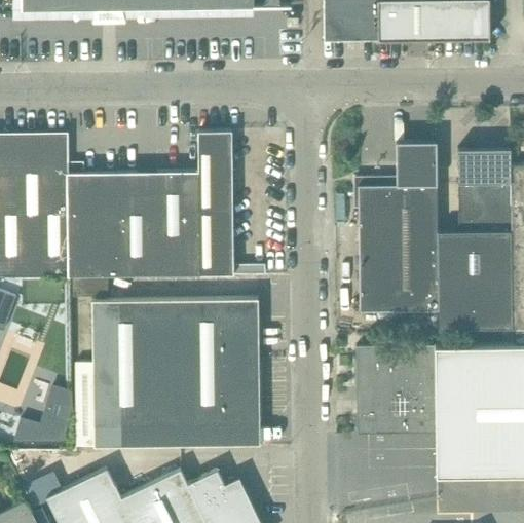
[(255,6),(255,0),(22,0),(23,11),(265,7),(265,6),(255,6)]
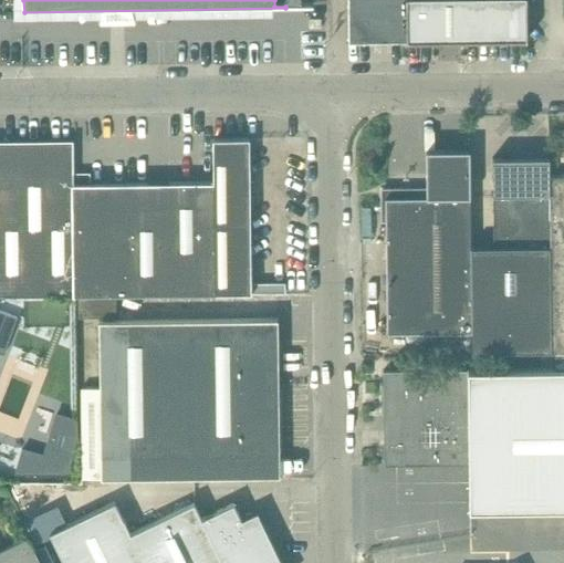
[(348,0),(350,44),(529,42),(528,0),(348,0)]
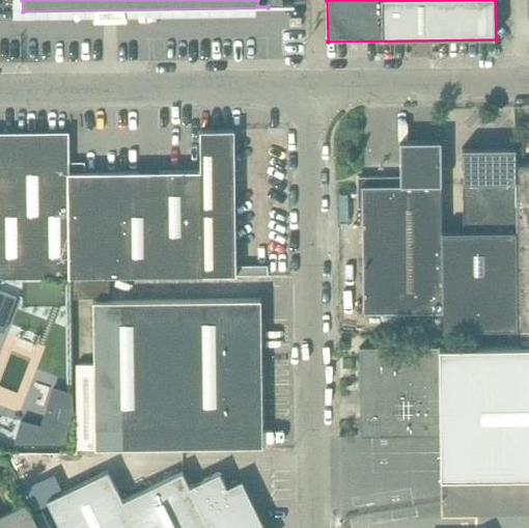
[(0,135),(0,280),(238,278),(238,269),(237,248),(235,133),(201,134),(201,173),(86,175),(86,164),(70,164),(70,135),(0,135)]
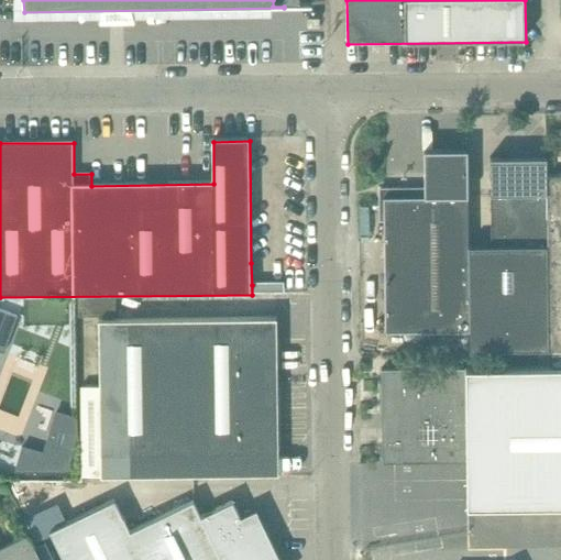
[(470,332),(469,249),(469,153),(426,153),(426,189),(381,190),(381,223),(385,223),(386,333),(407,333),(408,342),(429,342),(429,333),(470,332)]
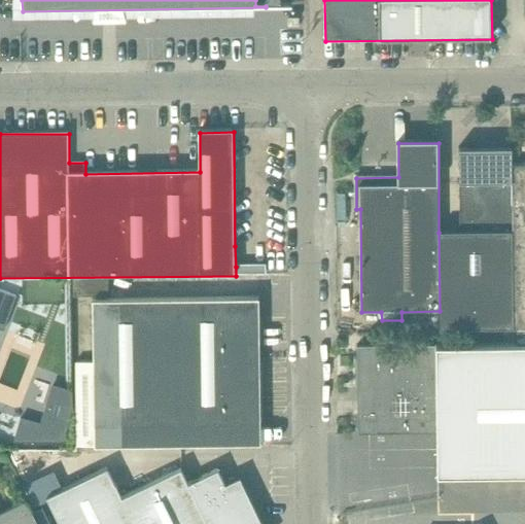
[(512,149),(459,150),(461,233),(439,233),(440,311),(440,330),(515,329),(513,165),(512,149)]
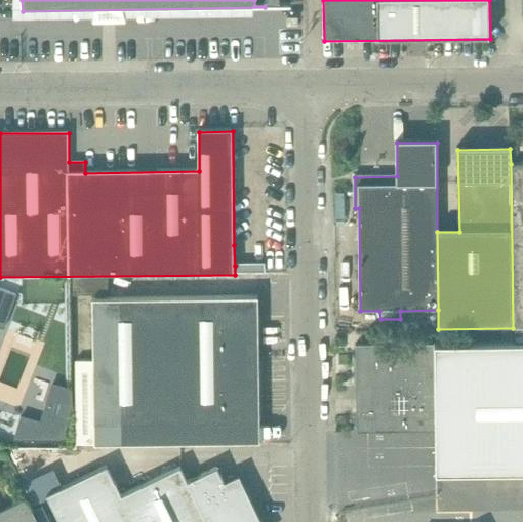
[(522,163),(511,164),(513,328),(514,328),(522,328),(522,163)]
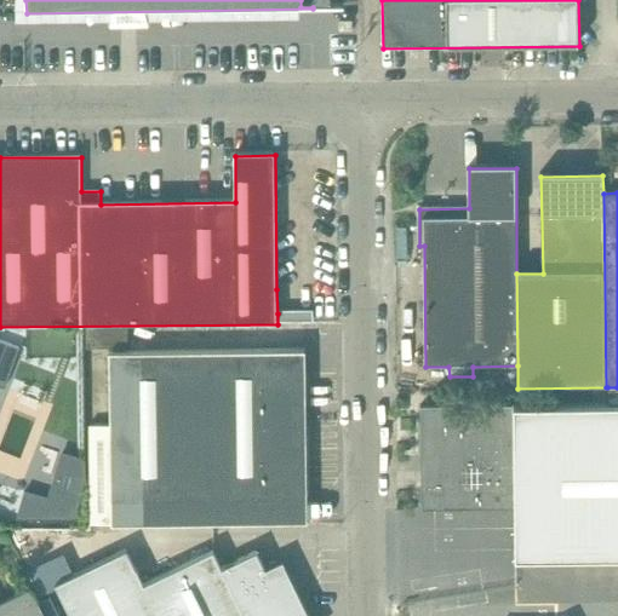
[(278,324),(301,324),(315,324),(314,314),(278,314),(278,324)]
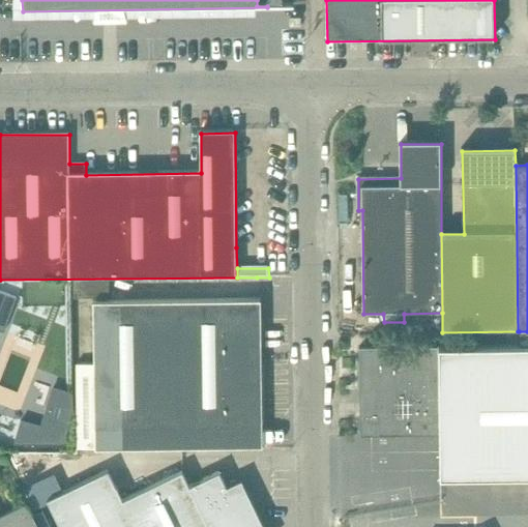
[(110,280),(87,280),(87,300),(110,300),(110,280)]
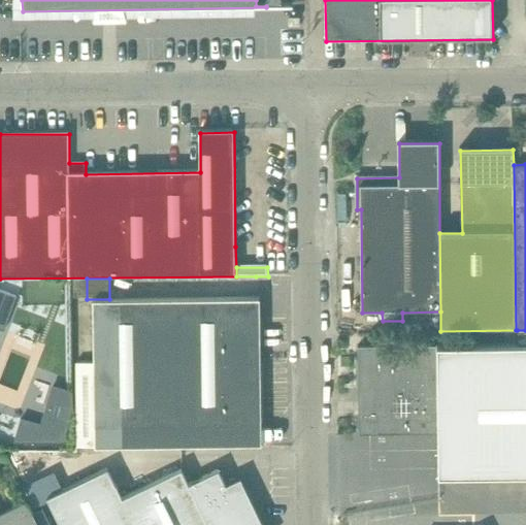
[(0,330),(4,333),(17,300),(0,293),(0,330)]
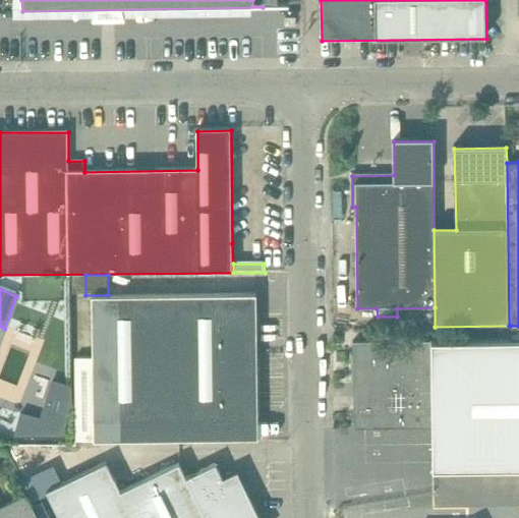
[(256,296),(252,296),(93,298),(95,444),(258,442),(256,296)]
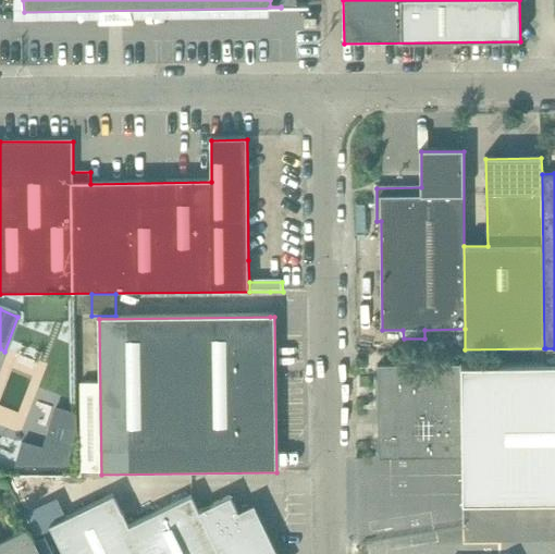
[(545,370),(463,371),(463,372),(379,373),(380,423),(380,447),(380,462),(463,460),(464,504),(554,502),(554,348),(545,348),(545,370)]
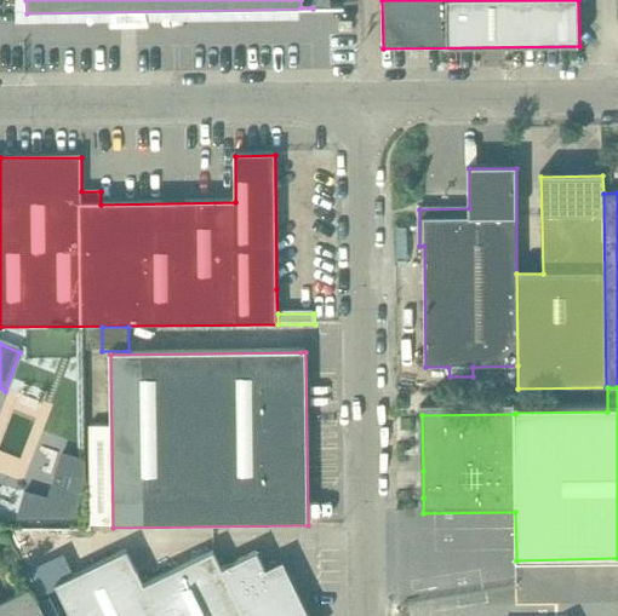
[(19,523),(76,522),(86,482),(85,462),(62,456),(50,502),(27,495),(19,523)]
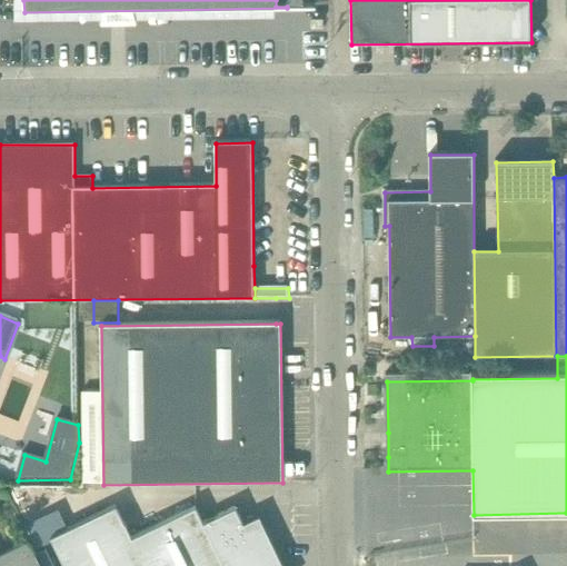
[(51,539),(53,543),(65,565),(285,565),(260,517),(245,525),(237,509),(205,524),(197,508),(133,539),(117,507),(51,539)]
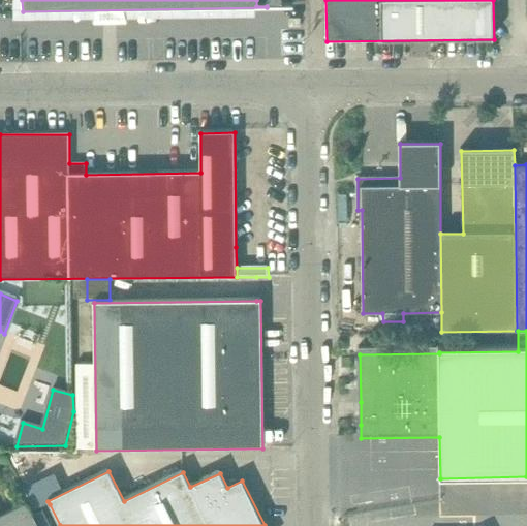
[(37,525),(27,504),(0,517),(0,525),(37,525)]
